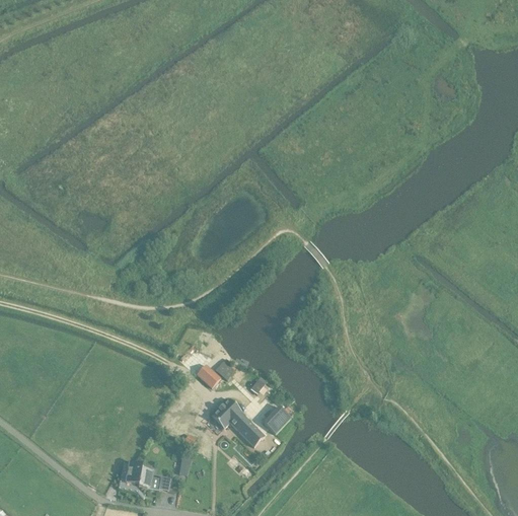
[(213,370),(219,375),(226,381),(234,371),(221,360),(214,369),(213,370)]
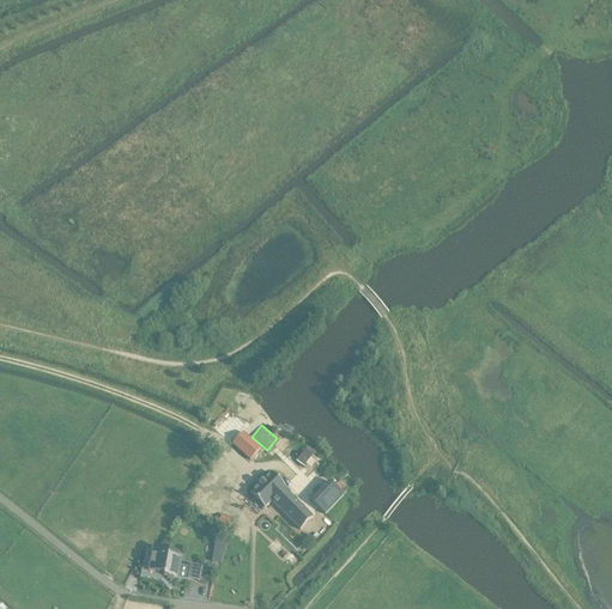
[(242,430),(231,442),(249,457),(260,445),(242,430)]
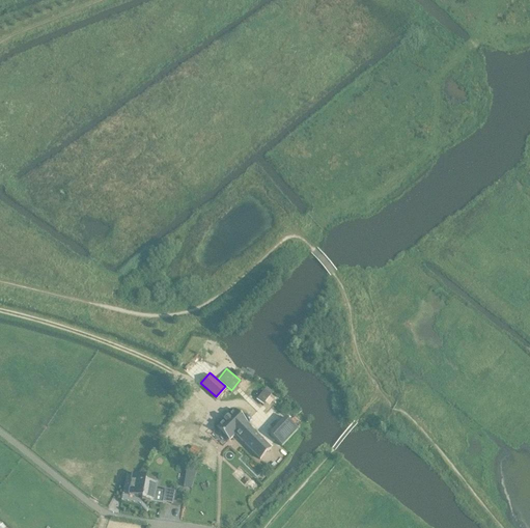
[(262,387),(255,397),(262,403),(270,393),(262,387)]
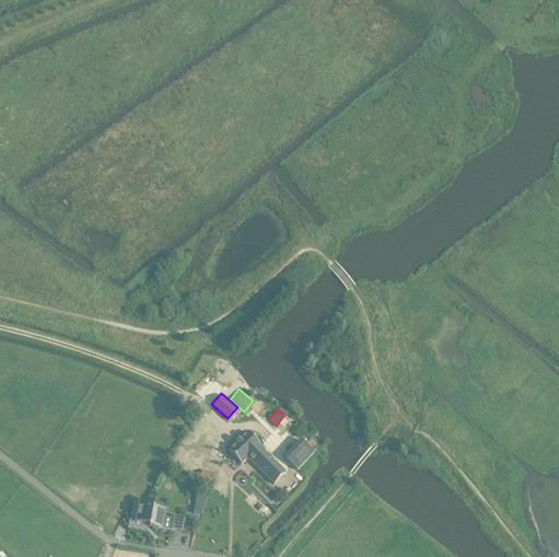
[(274,482),(284,471),(258,444),(259,443),(246,430),(228,449),(241,462),(247,455),(274,482)]
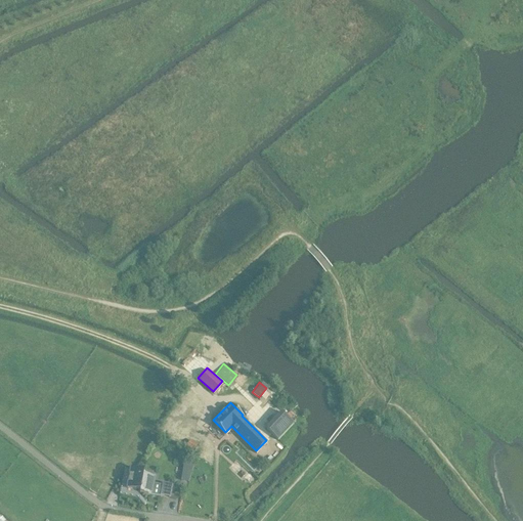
[(265,427),(276,438),(293,422),(280,410),(265,427)]
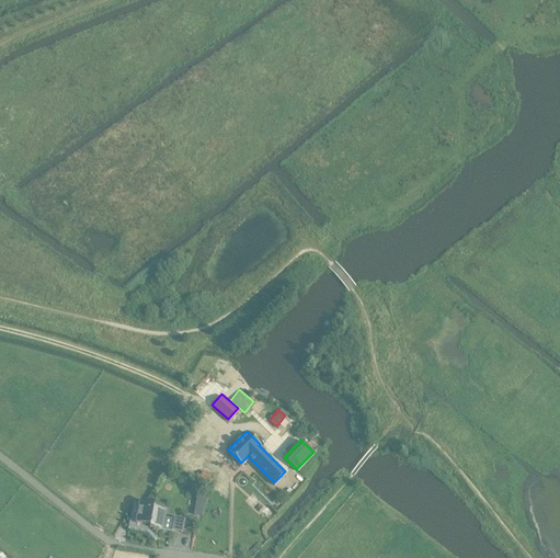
[(202,469),(198,475),(207,480),(210,475),(202,469)]
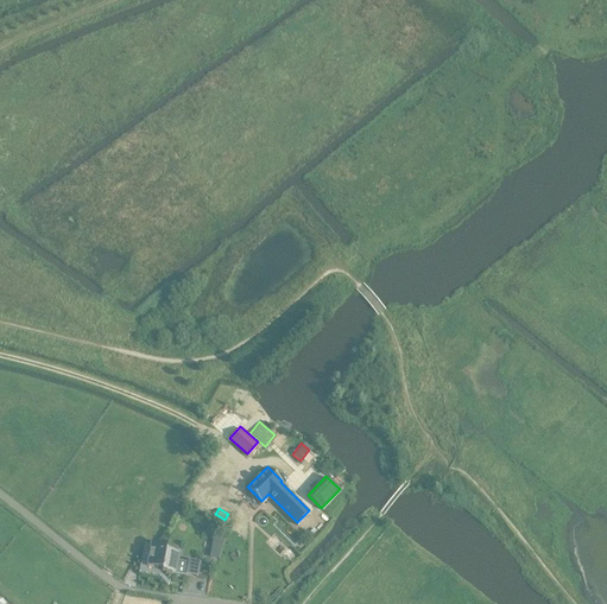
[(144,541),(138,571),(159,574),(168,582),(168,583),(169,577),(160,570),(172,572),(174,570),(184,572),(196,573),(200,559),(188,557),(187,560),(177,558),(178,547),(144,541)]
